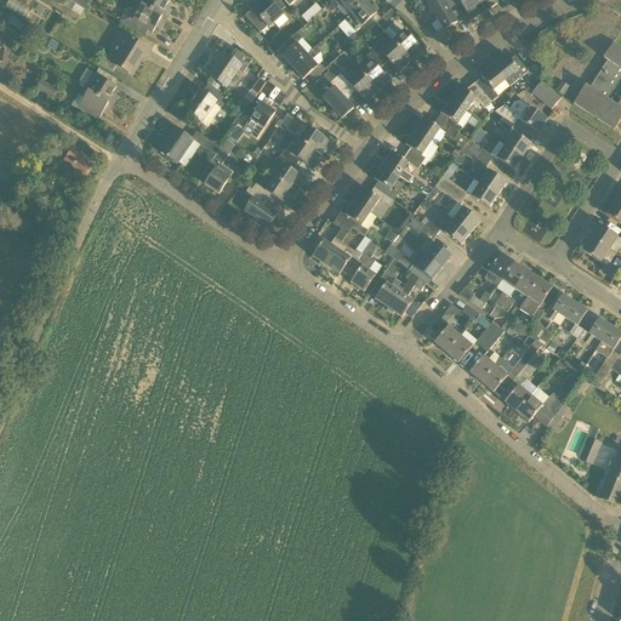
[(66,0),(62,6),(72,11),(75,5),(84,10),(87,4),(80,0),(66,0)]
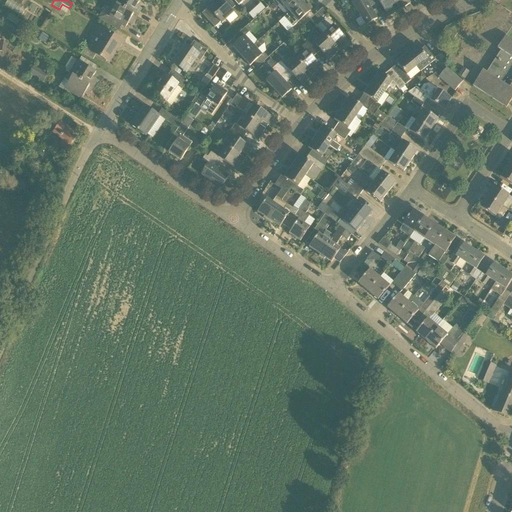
[(114,0),(113,2),(137,17),(142,9),(136,6),(140,1),(138,0),(114,0)]
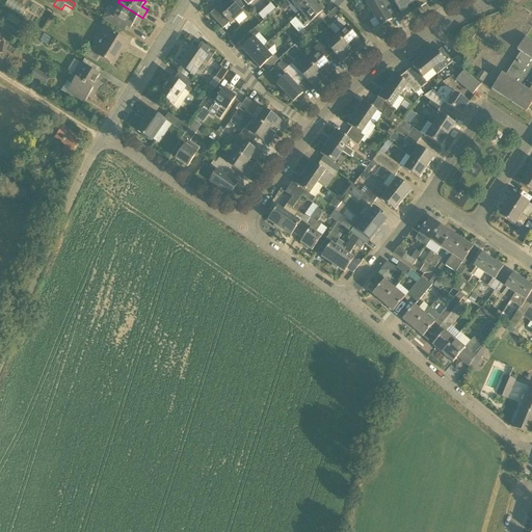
[(229,0),(230,0),(229,0),(221,0),(219,2),(220,4),(210,15),(222,29),(229,23),(231,25),(243,14),(240,10),(244,6),(238,0),(229,0)]
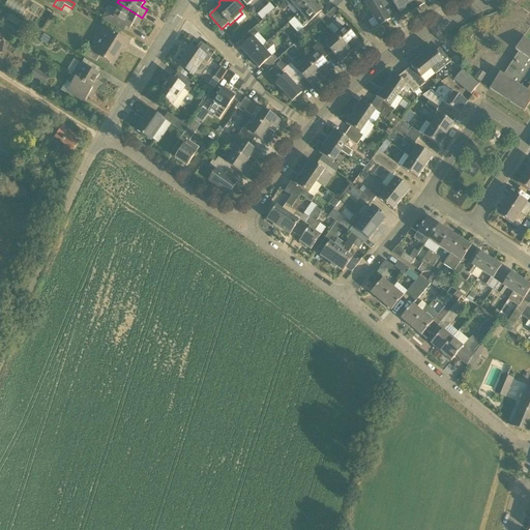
[(285,0),(285,1),(289,6),(291,4),(299,12),(294,18),(294,19),(313,2),(311,0),(285,0)]
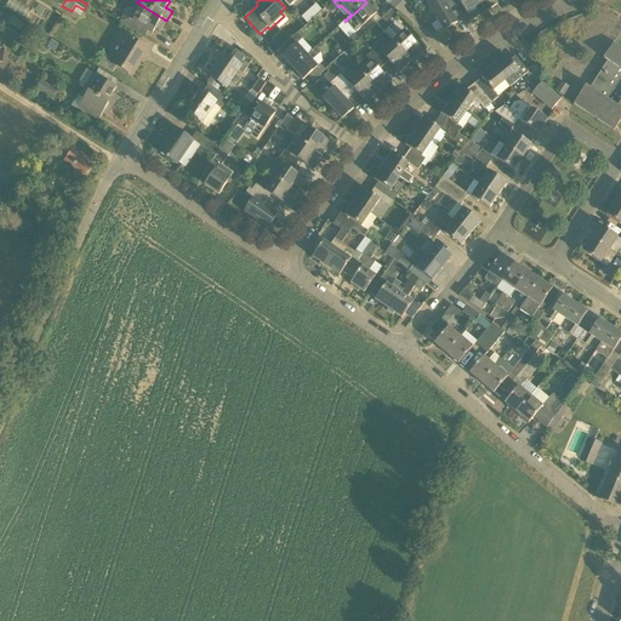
[(444,32),(457,23),(449,10),(455,6),(450,0),(440,0),(429,7),(438,21),(444,32)]
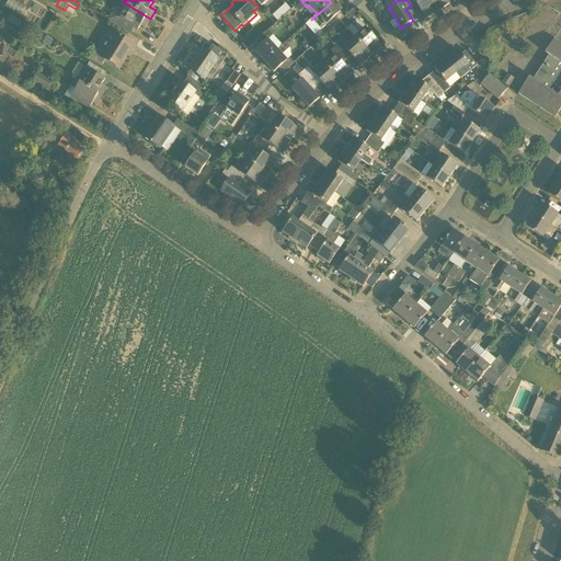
[(407,0),(411,6),(415,2),(425,19),(437,11),(431,0),(407,0)]
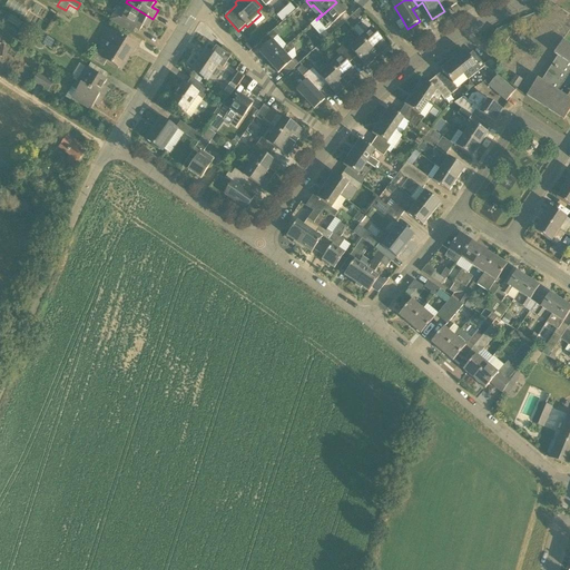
[(438,0),(444,11),(457,3),(453,0),(438,0)]
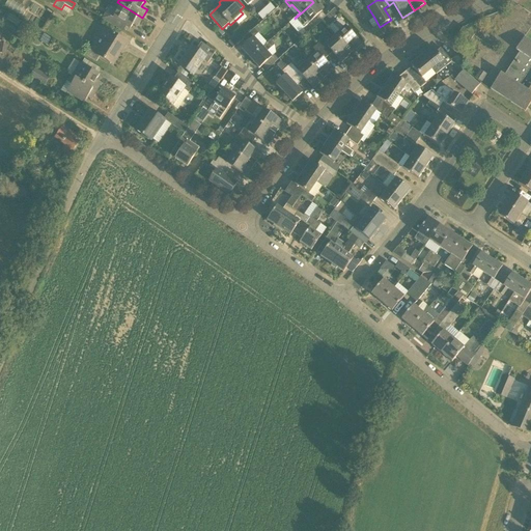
[(137,26),(142,18),(117,2),(114,8),(117,10),(113,18),(105,14),(102,19),(123,31),(126,27),(130,29),(133,24),(137,26)]
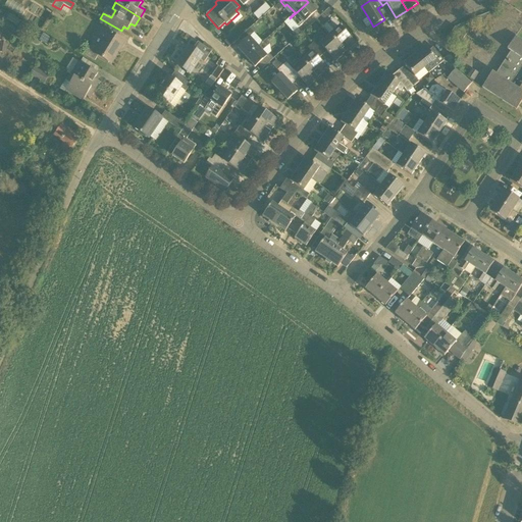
[(306,30),(315,20),(320,16),(316,12),(316,11),(308,2),(290,18),(298,28),(292,34),(296,38),(306,30)]
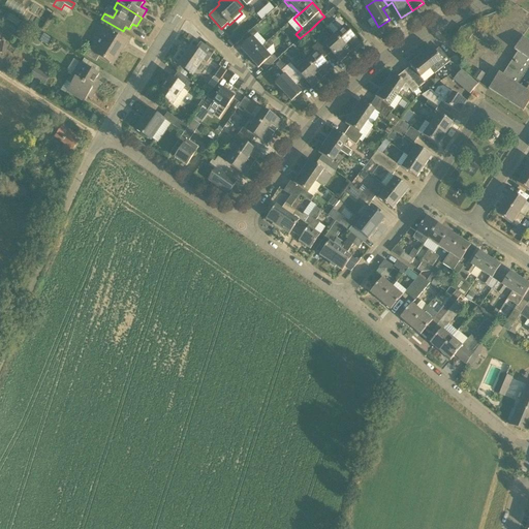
[(324,17),(319,21),(327,28),(332,24),(335,21),(333,19),(329,13),(328,12),(324,17)]
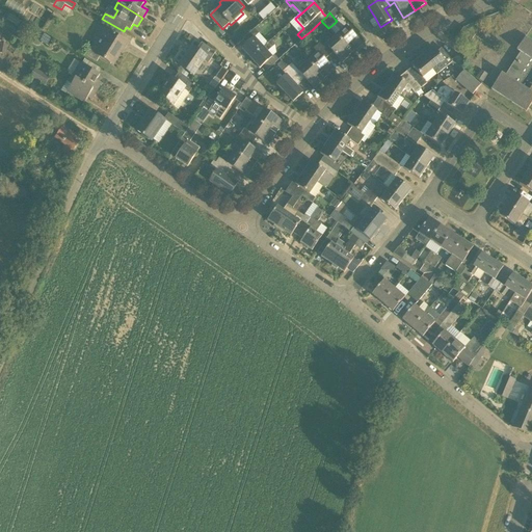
[(346,27),(341,32),(336,36),(352,54),(362,45),(346,27)]
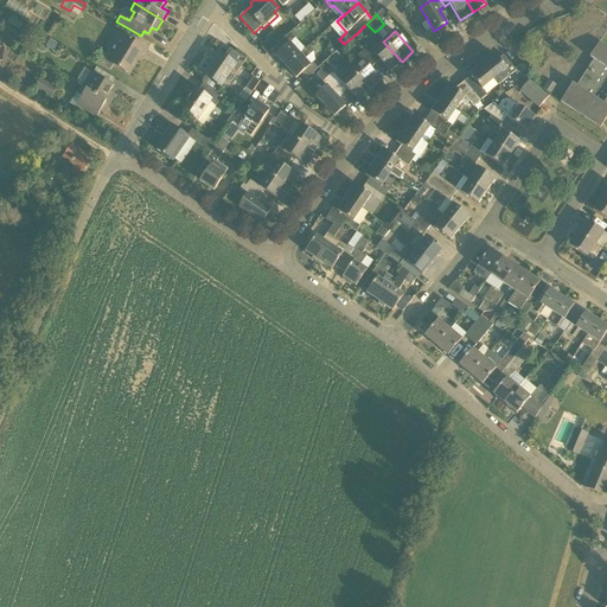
[(534,52),(542,40),(529,31),(521,44),(534,52)]
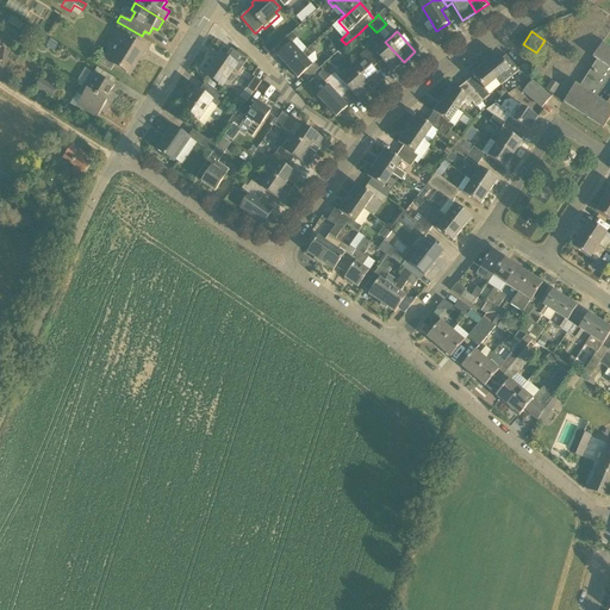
[(294,41),(290,36),(277,48),(281,53),(278,56),(287,68),(310,48),(310,47),(302,54),(292,43),(294,41)]
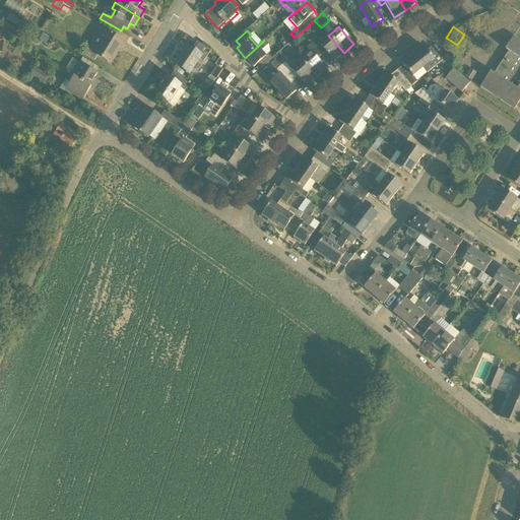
[(46,46),(50,39),(40,31),(36,37),(39,39),(38,41),(46,46)]
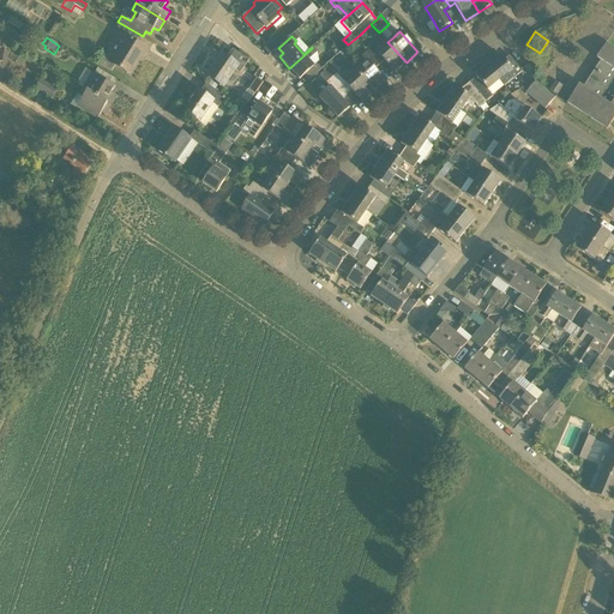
[(127,37),(124,42),(116,55),(108,50),(100,65),(112,72),(115,66),(131,76),(146,49),(127,37)]
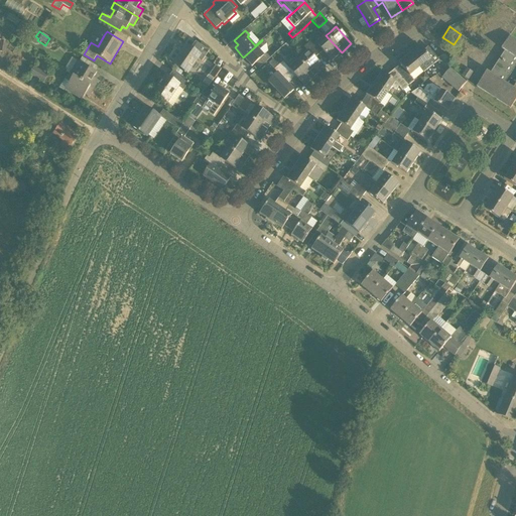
[(228,35),(222,41),(226,45),(232,40),(228,35)]
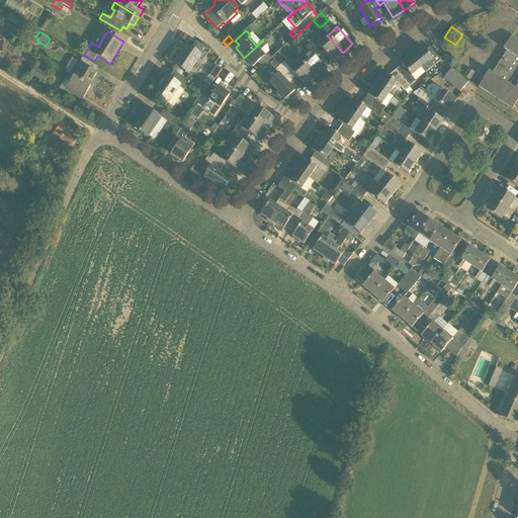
[(343,53),(327,35),(318,44),(314,39),(310,45),(320,55),(324,51),(333,61),(343,53)]
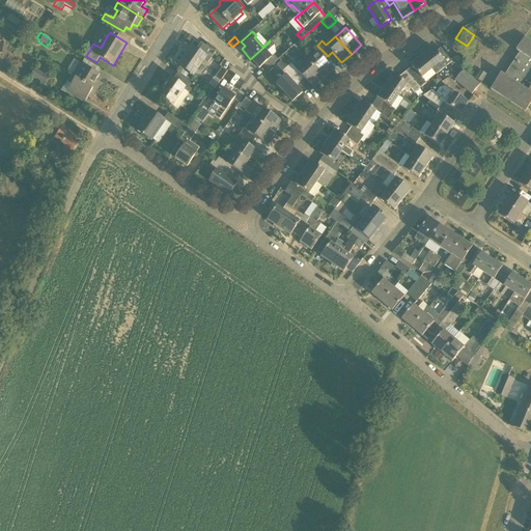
[(530,40),(524,37),(515,50),(520,53),(504,76),(501,74),(491,89),(525,112),(530,102),(530,40)]
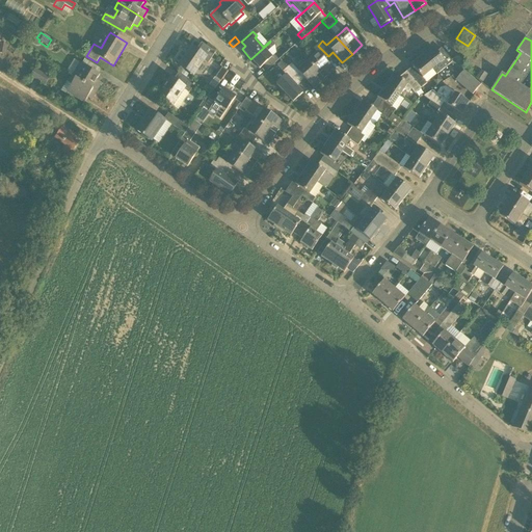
[(267,70),(278,59),(274,55),(272,57),(267,52),(274,46),(270,42),(250,59),(260,69),(263,65),(267,70)]
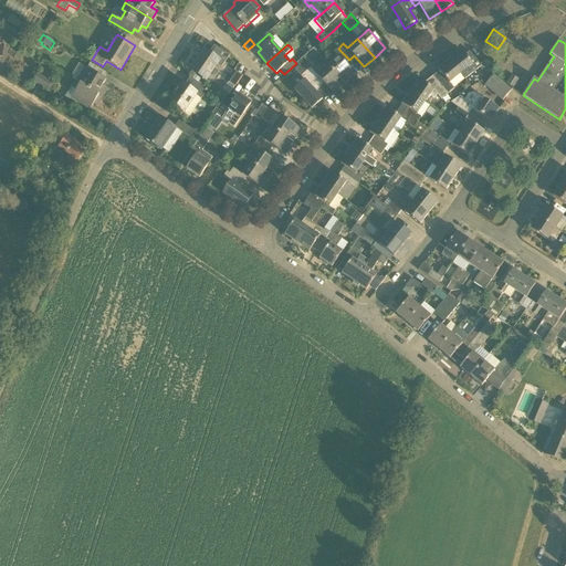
[(229,55),(215,45),(209,53),(205,50),(191,70),(206,80),(217,63),(222,66),(229,55)]
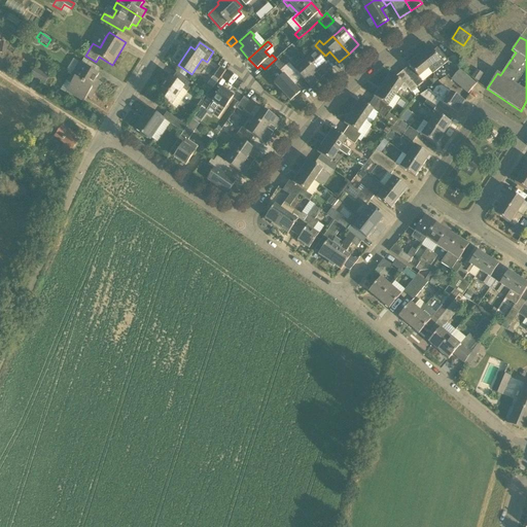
[(321,79),(330,70),(321,60),(325,56),(315,45),(311,48),(314,53),(305,62),(321,79)]
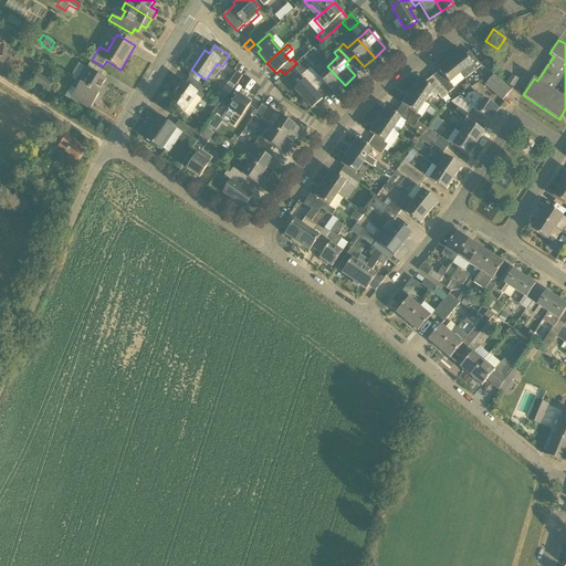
[(464,55),(461,51),(449,60),(465,80),(482,65),(470,51),(464,55)]
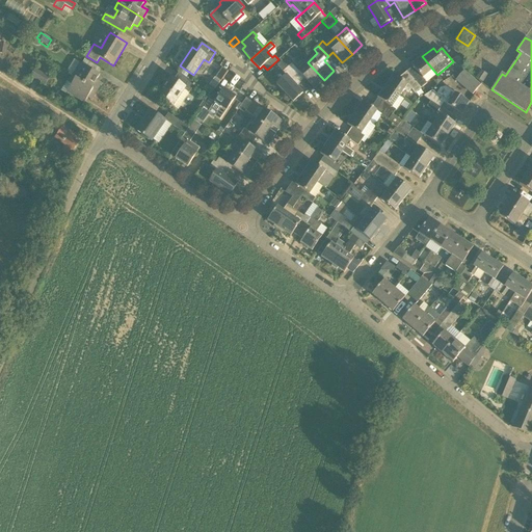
[(459,63),(462,60),(457,55),(453,58),(459,63)]
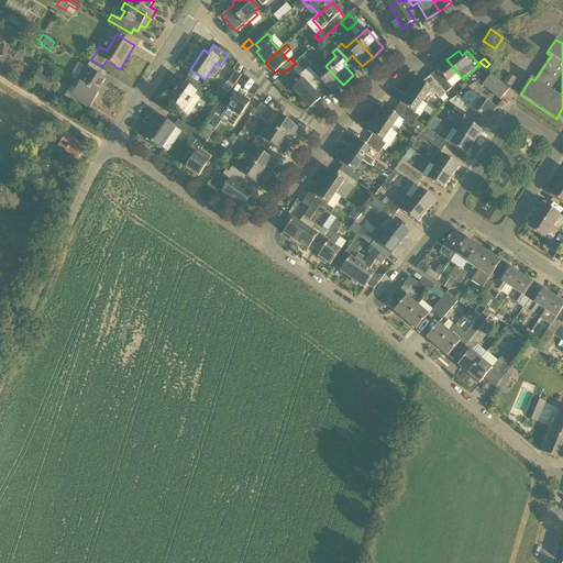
[(437,70),(431,76),(445,94),(452,88),(448,84),(457,75),(462,79),(463,79),(446,59),(435,69),(437,70)]
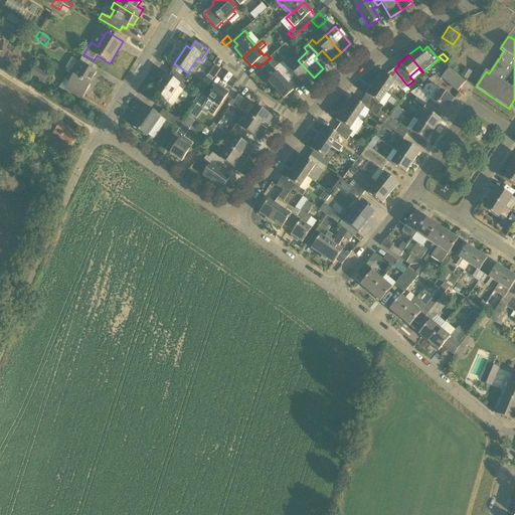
[(94,90),(99,80),(94,77),(97,72),(72,58),(64,71),(69,74),(94,90)]
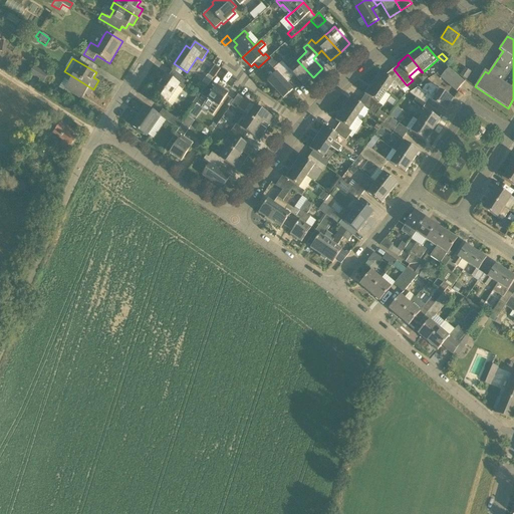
[(283,99),(292,90),(283,80),(287,76),(277,65),(272,59),(267,63),(273,69),(277,73),(267,82),(283,99)]
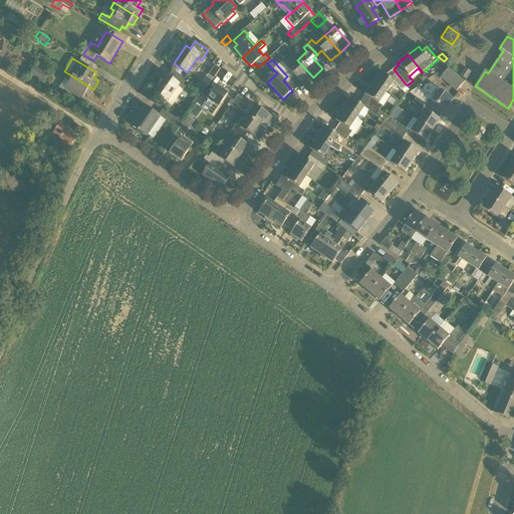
[(313,77),(297,60),(288,68),(282,61),(277,65),(287,76),(291,72),(303,85),(313,77)]
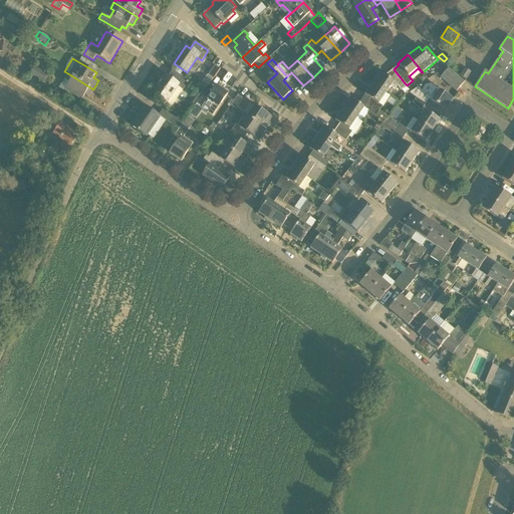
[(215,65),(208,75),(213,79),(220,69),(215,65)]
